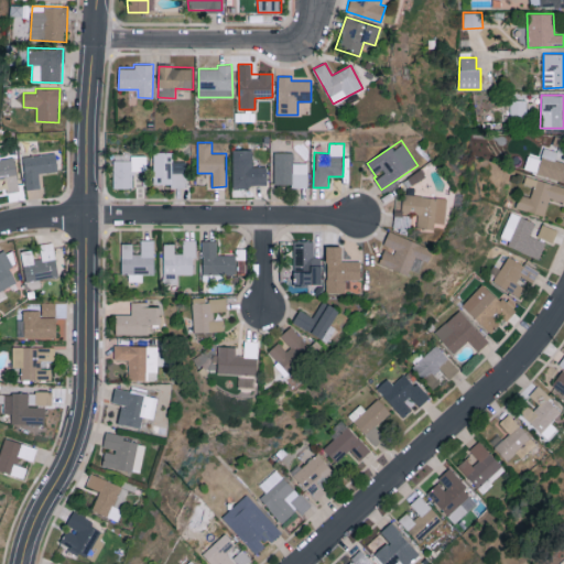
[(252,150),(232,149),(232,186),(267,186),(267,166),(252,166),(252,150)]
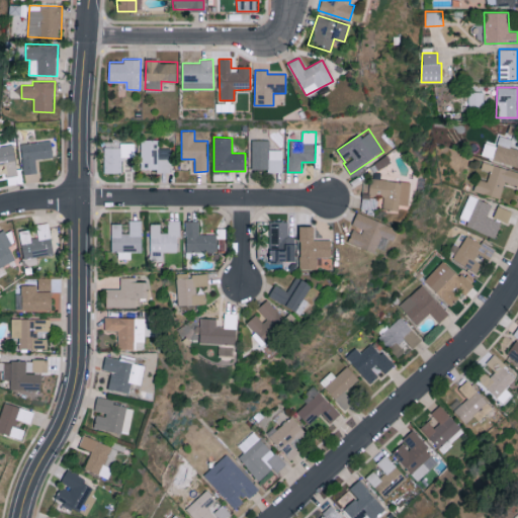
[(159,140),(142,139),(141,170),(170,170),(171,148),(159,148),(159,140)]
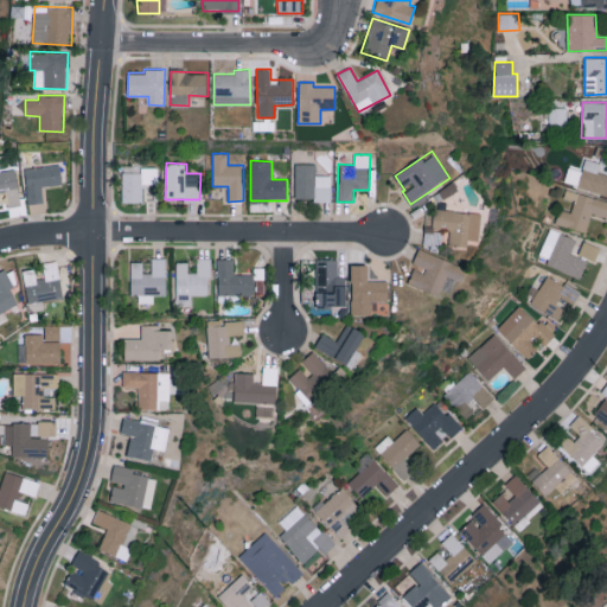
[(294,199),(331,200),(332,176),(315,174),(315,165),(295,164),(294,199)]
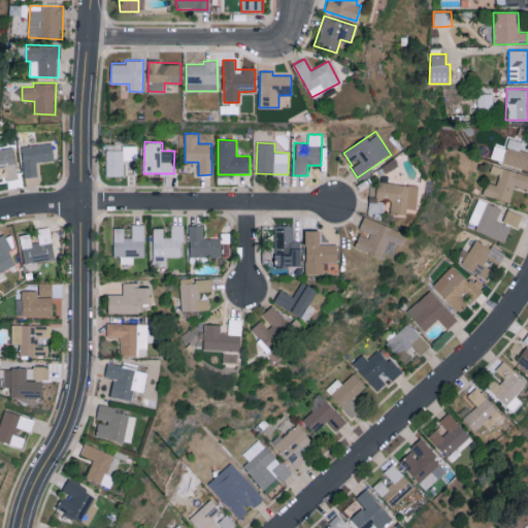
[(23,177),(37,176),(37,162),(53,161),(53,143),(22,145),(23,177)]
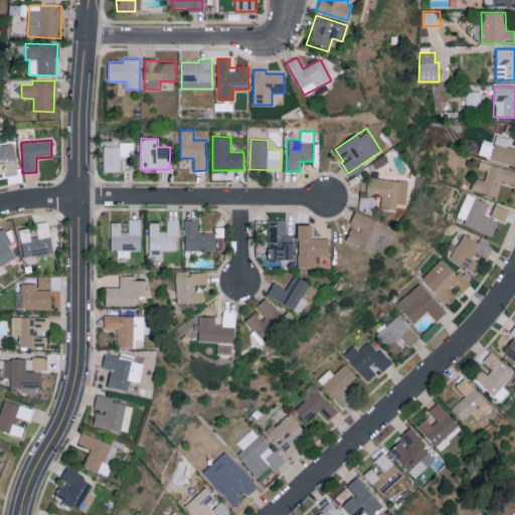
[(134,142),(104,142),(104,172),(121,171),(121,156),(134,156),(134,142)]
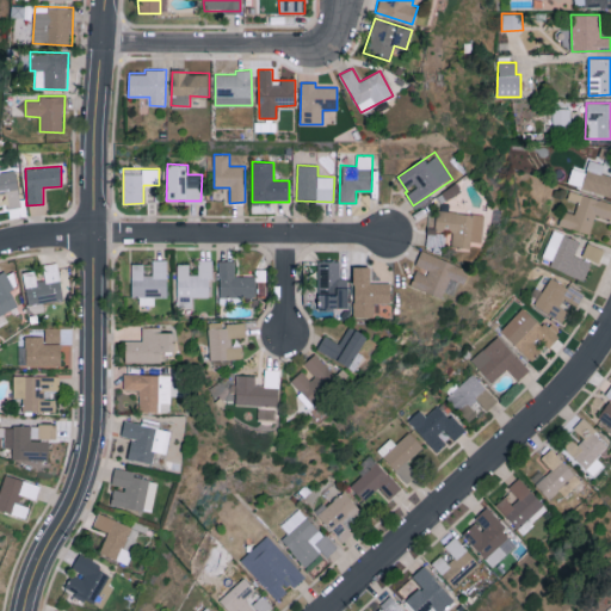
[(0,207),(20,204),(16,171),(0,172),(0,207)]
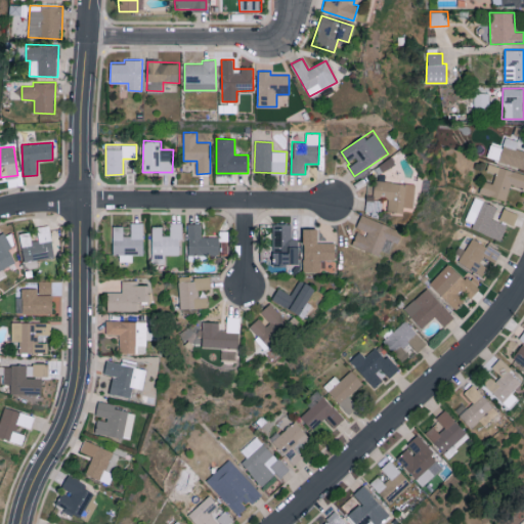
[(506,201),(510,184),(523,187),(523,173),(488,164),(486,172),(495,174),(492,182),(483,180),(480,193),(506,201)]
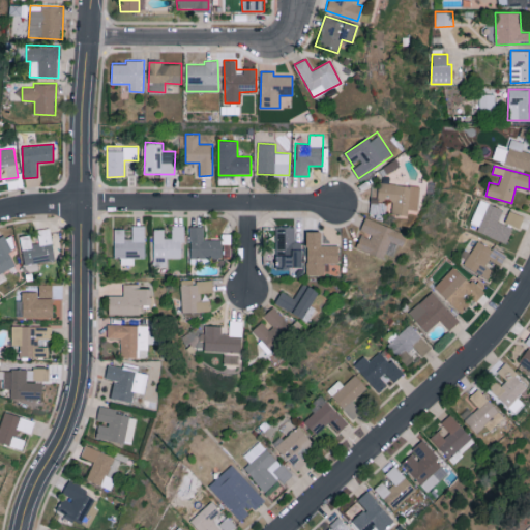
[(416,215),(419,186),(379,182),(378,200),(392,201),(391,212),(416,215)]
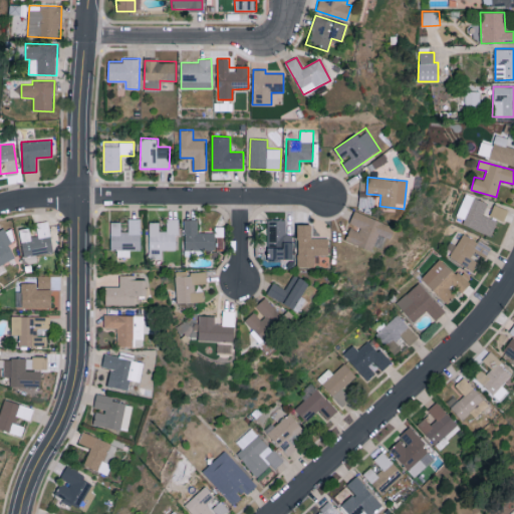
[(497,221),(483,215),(488,202),(466,193),(457,216),(465,219),(462,224),(491,236),(497,221)]
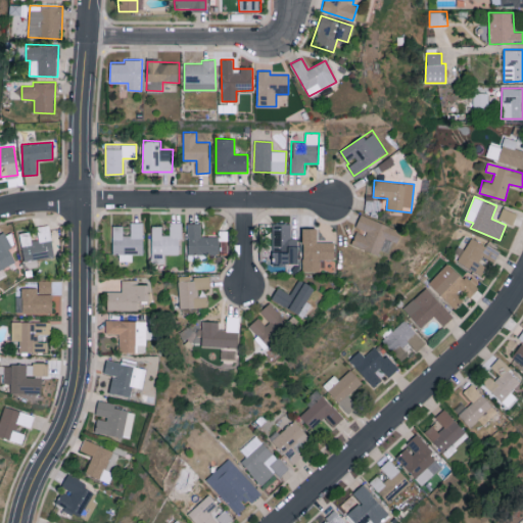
[(366,197),(365,210),(380,211),(381,198),(366,197)]
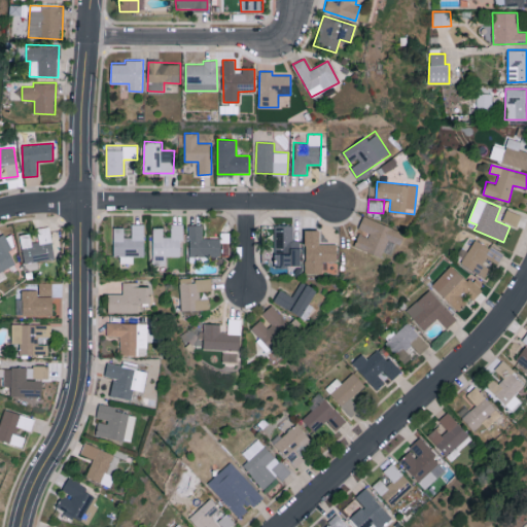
[(516,226),(521,215),(507,209),(502,220),(516,226)]
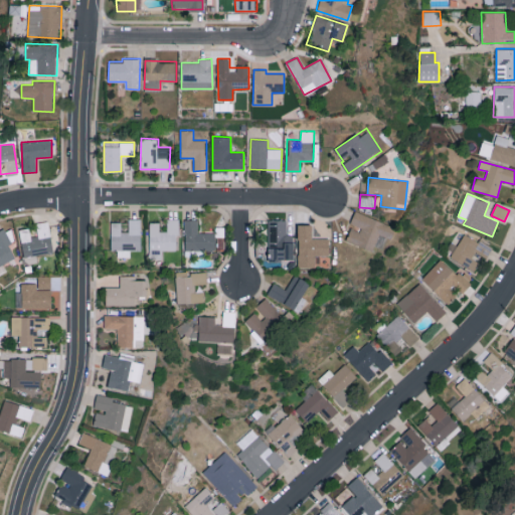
[(351,226),(346,240),(373,250),(379,234),(390,239),(395,226),(355,211),(349,225),(351,226)]
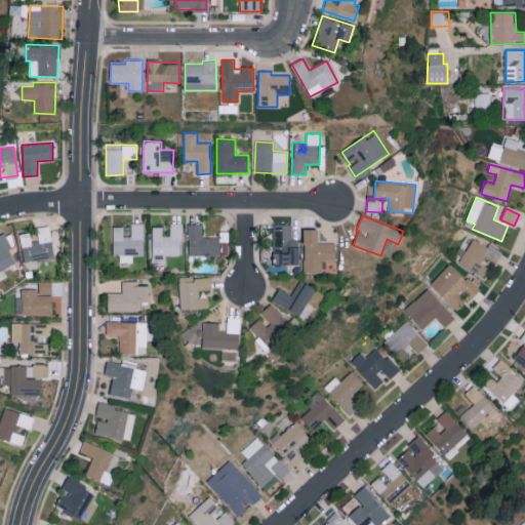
[(113,227),(113,254),(120,254),(120,261),(133,261),(133,254),(144,254),(144,223),(131,223),(131,236),(123,236),(123,227),(113,227)]
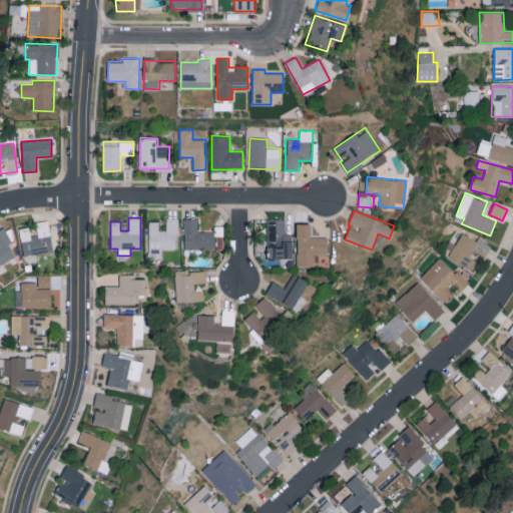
[(148,221),(148,258),(162,258),(162,249),(177,249),(176,217),(166,217),(166,229),(158,230),(158,221),(148,221)]
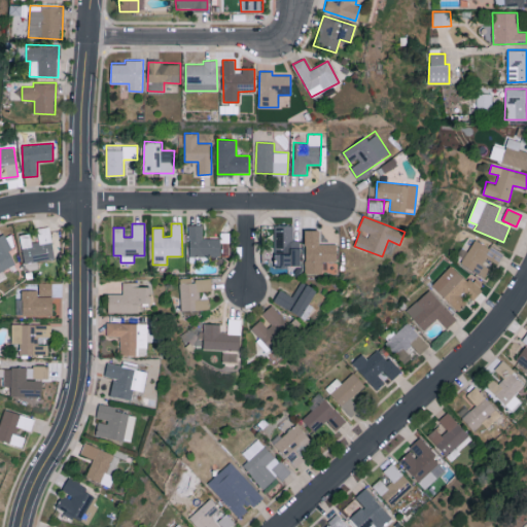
[(221,238),(203,238),(203,224),(188,224),(188,255),(220,256),(221,238)]
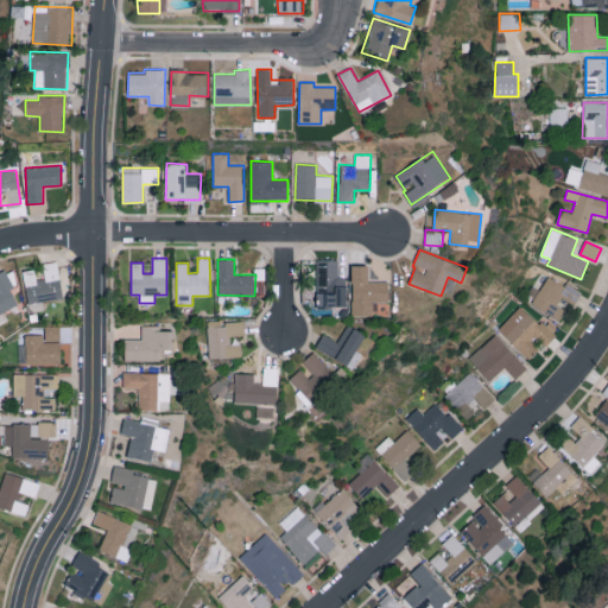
[(337,259),(316,260),(317,306),(347,306),(346,277),(339,277),(337,259)]
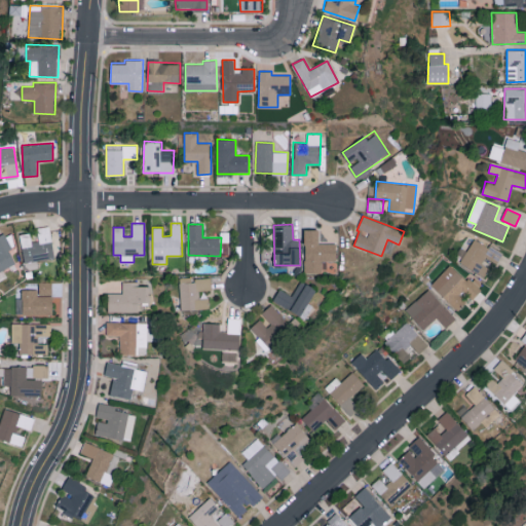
[(24,262),(53,259),(50,229),(21,231),(24,262)]
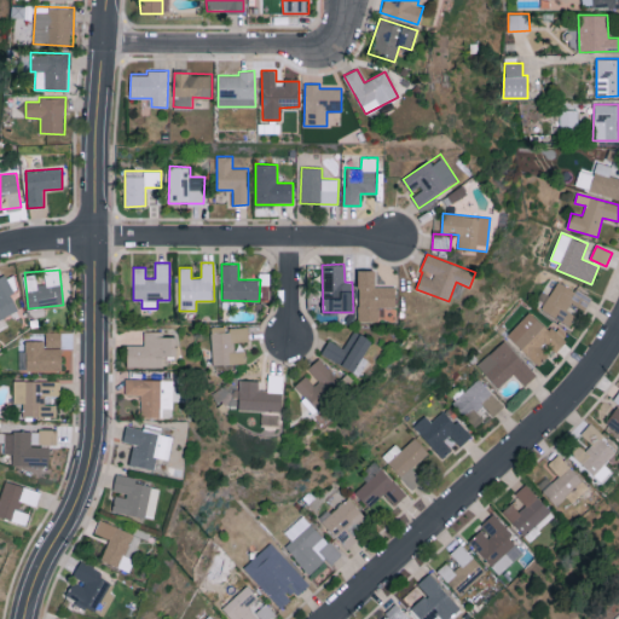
[(375,271),(358,271),(358,322),(379,322),(380,306),(395,306),(395,287),(375,285),(375,271)]
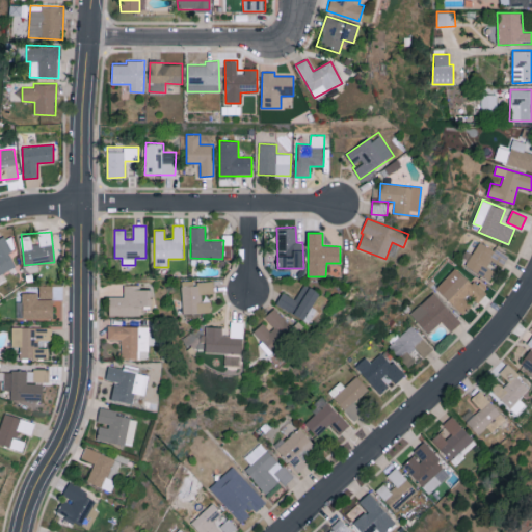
[(508,257),(480,240),(466,266),(490,281),(496,271),(487,267),(491,259),(503,265),(508,257)]
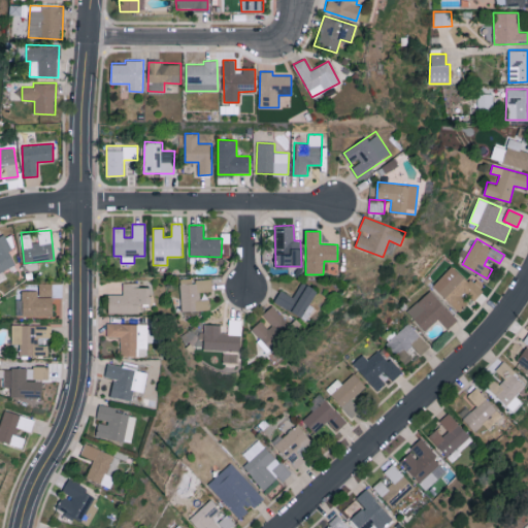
[(452,264),(432,286),(460,310),(469,299),(472,302),(483,291),(452,264)]
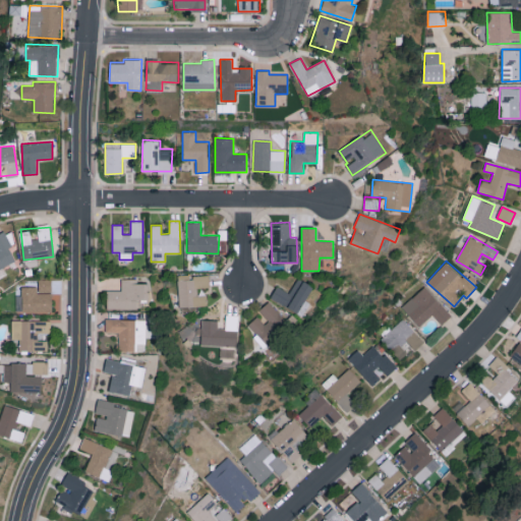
[(210,287),(209,275),(178,276),(179,306),(206,305),(206,296),(198,296),(197,287),(210,287)]
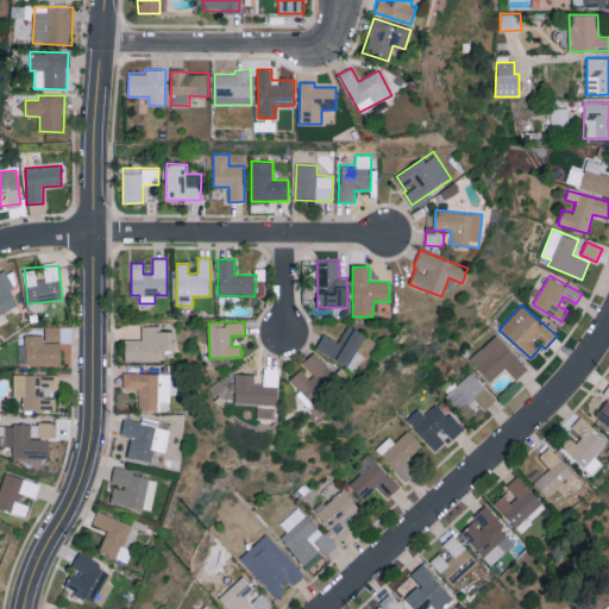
[(161,362),(161,350),(174,351),(174,332),(161,332),(161,325),(142,325),(142,339),(125,339),(125,360),(161,362)]
